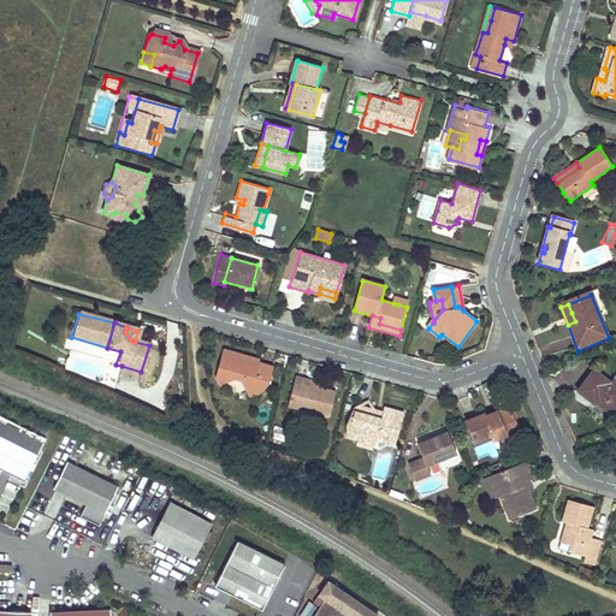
[(256,359),(221,349),(214,375),(220,385),(232,379),(241,380),(244,389),(253,384),(265,388),(271,367),(260,365),(259,369),(254,368),(255,363),(256,359)]
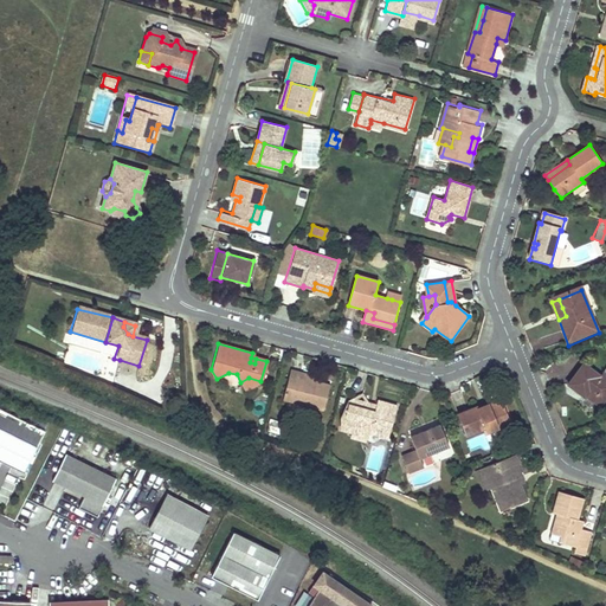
[(584,366),(568,386),(585,398),(586,397),(587,393),(594,398),(592,401),(603,410),(605,405),(605,376),(603,374),(599,379),(584,366)]
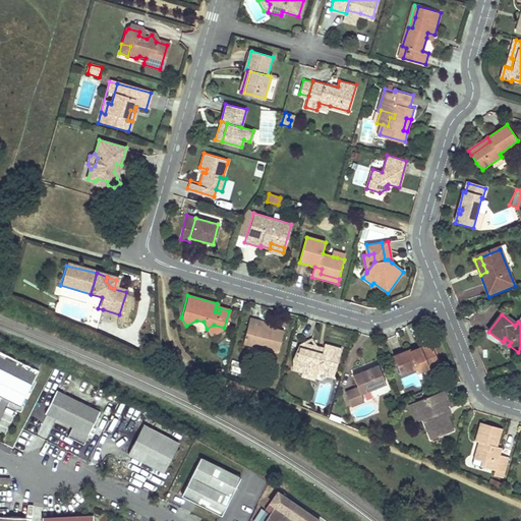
[(257,325),(258,323),(258,321),(249,319),(242,344),(277,352),(283,332),(268,328),(257,325)]
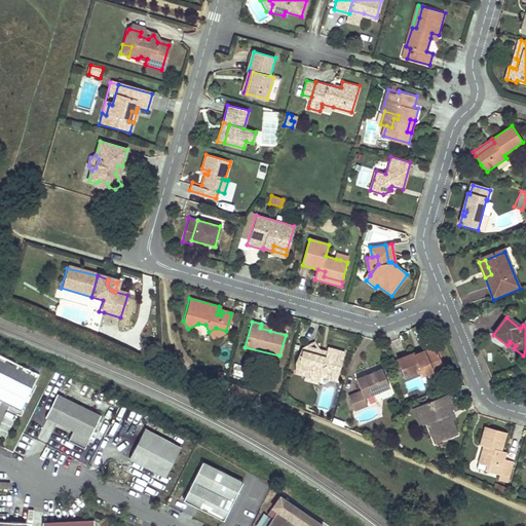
[(226,331),(216,328),(209,332),(213,338),(226,331)]
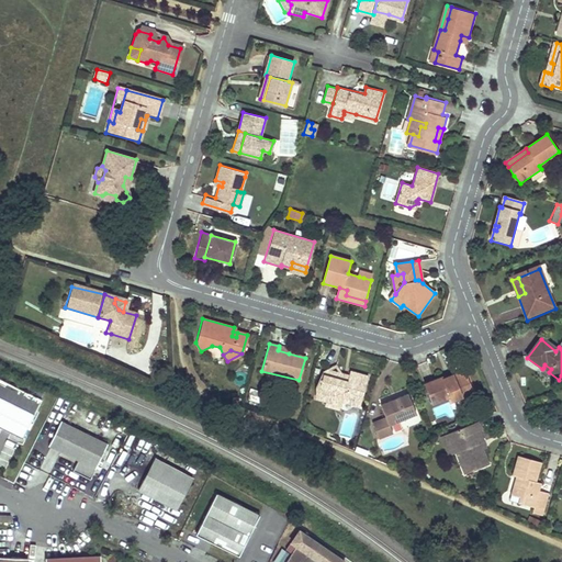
[(343,373),(338,366),(324,372),(344,378),(348,379),(349,375),(343,373)]
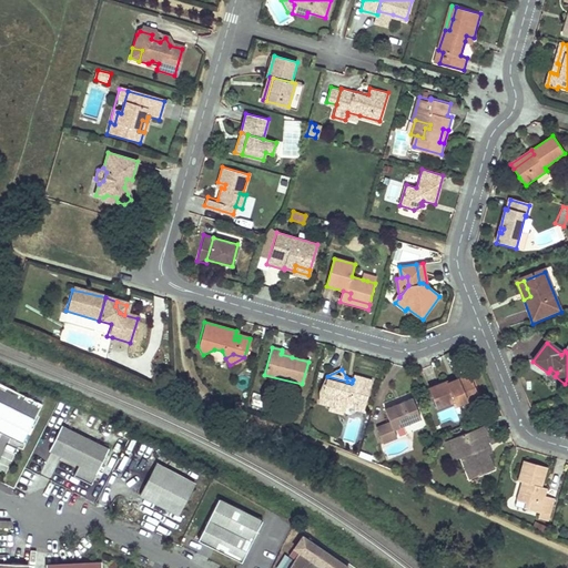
[(450,387),(470,378),(469,375),(449,384),(450,387)]
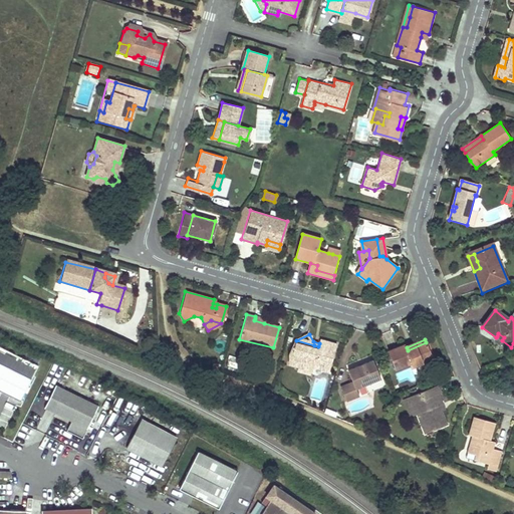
[(296,340),(292,352),(289,364),(298,367),(312,370),(313,368),(329,372),(336,345),(320,341),(319,343),(318,346),(317,350),(313,349),(314,345),(296,340)]
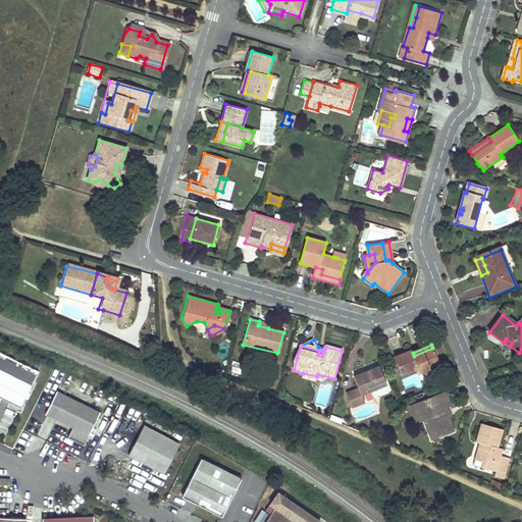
[(439,365),(432,348),(414,356),(413,353),(411,350),(395,357),(403,375),(418,369),(420,373),(439,365)]
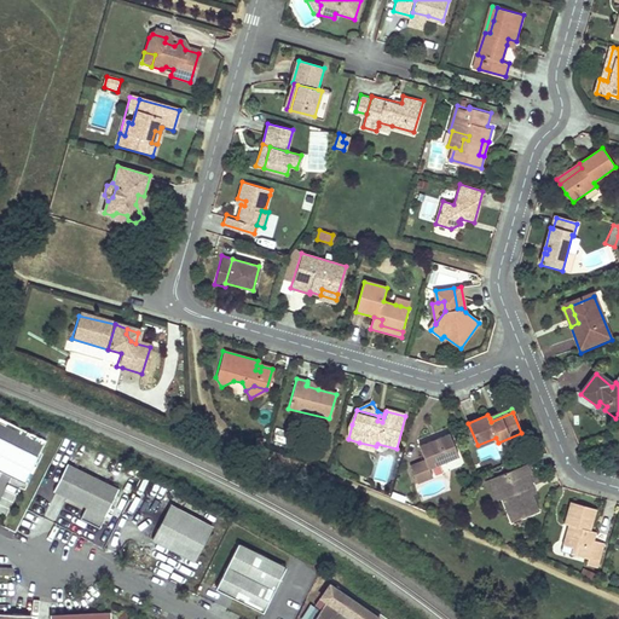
[(0,473),(23,485),(45,441),(0,418),(0,473)]
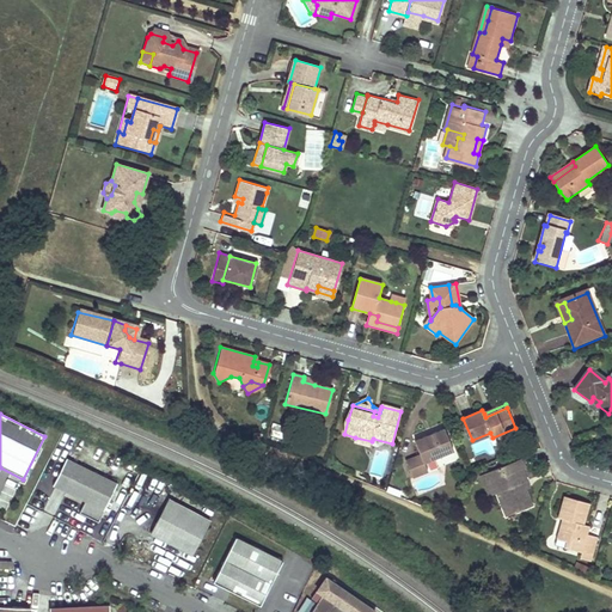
[(414,440),(423,463),(453,451),(444,428),(432,433),(433,435),(427,438),(427,435),(414,440)]
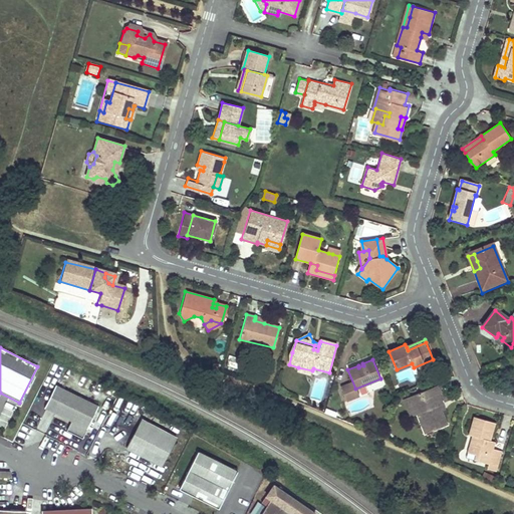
[(236,364),(226,361),(224,370),(233,372),(236,364)]
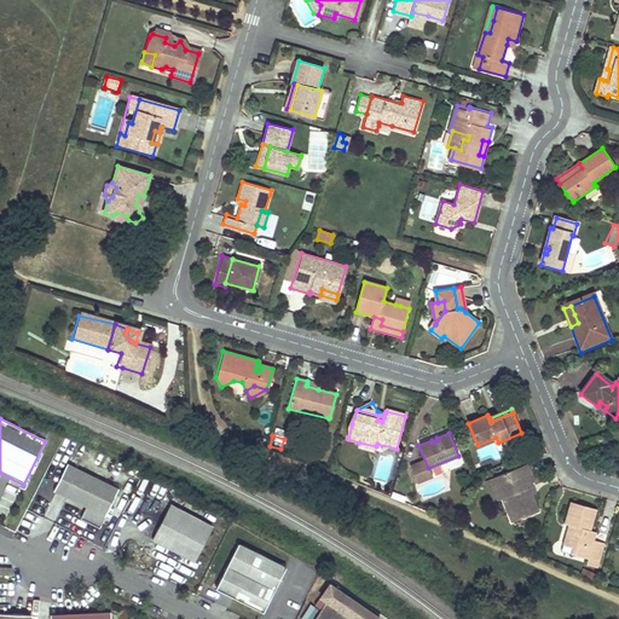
[(376,446),(359,443),(358,447),(375,452),(376,446)]
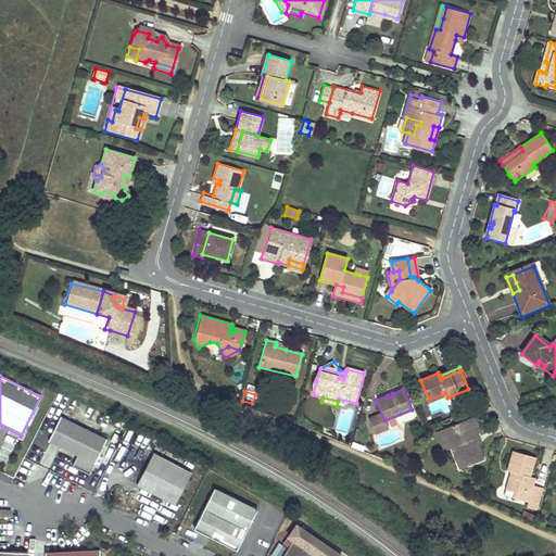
[(60,417),(48,443),(77,456),(72,467),(89,475),(106,440),(101,438),(60,417)]
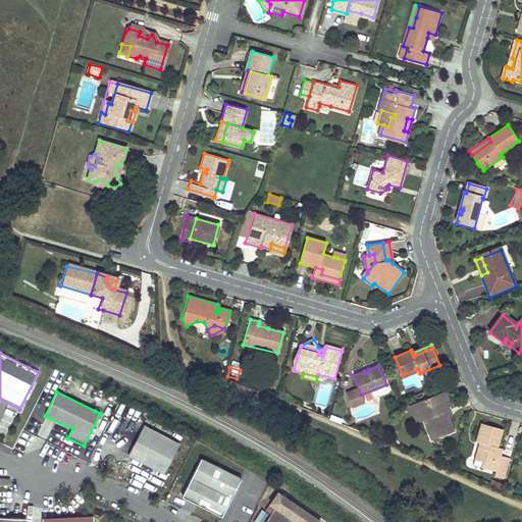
[(445,393),(417,404),(424,421),(432,441),(454,432),(449,418),(446,413),(450,412),(446,402),(449,401),(445,393)]
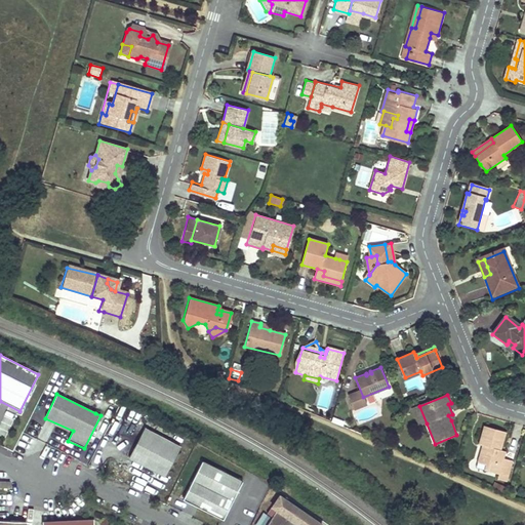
[(366,405),(363,397),(351,403),(354,410),(366,405)]
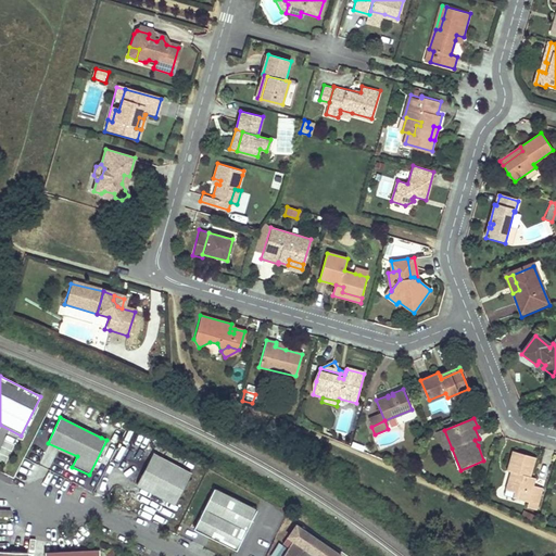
[(452,449),(444,430),(437,433),(444,452),(452,449)]
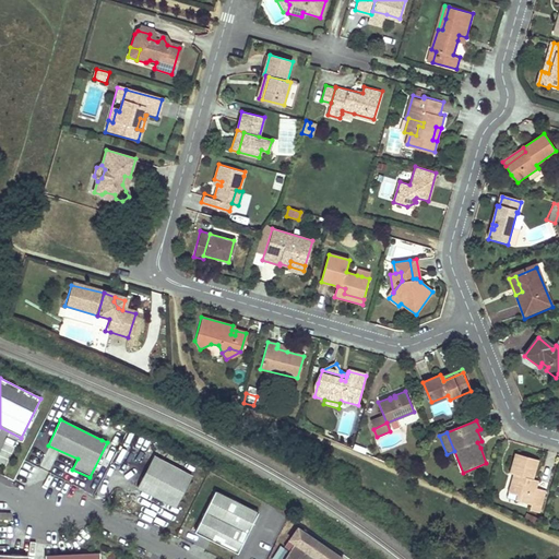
[(0,455),(0,456),(9,460),(14,444),(6,441),(0,455)]
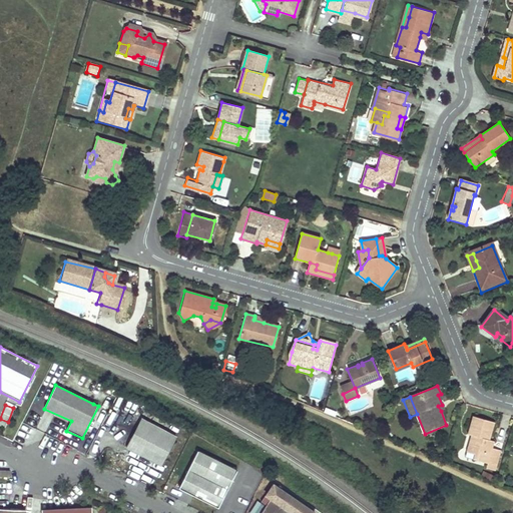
[(336,413),(326,409),(324,414),(335,418),(336,413)]
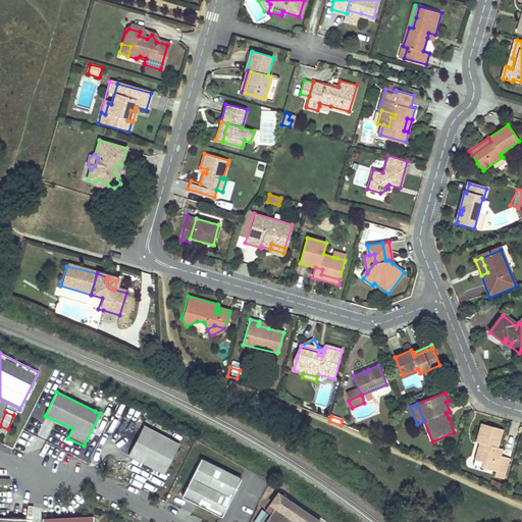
[(475,442),(480,444),(497,449),(503,430),(480,424),(475,442)]
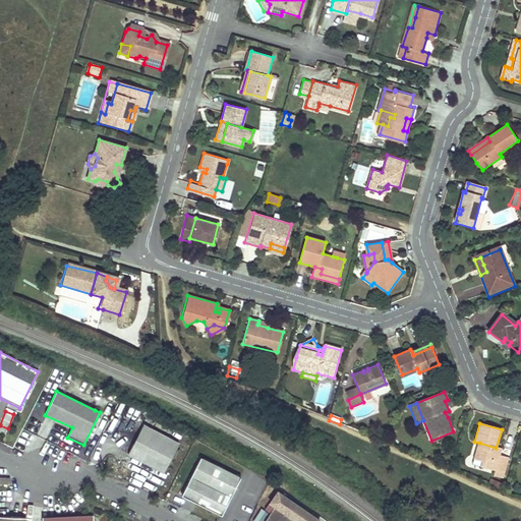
[(179,444),(143,424),(128,454),(164,472),(179,444)]
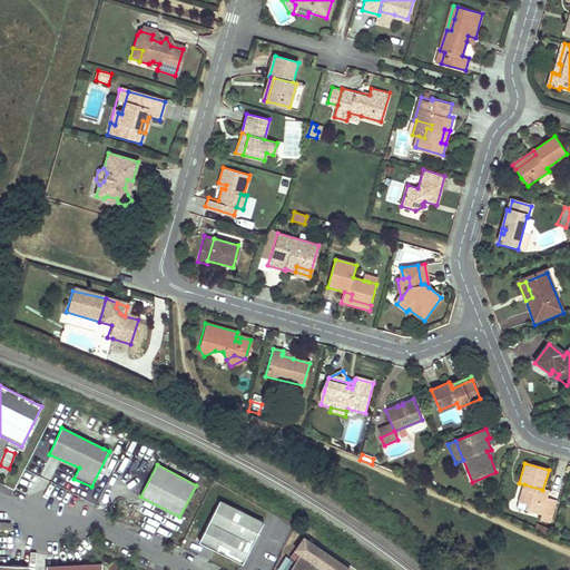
[(542,490),(524,484),(522,490),(520,489),(516,503),(524,505),(523,511),(531,513),(540,516),(539,521),(549,524),(556,503),(546,500),(548,492),(542,490)]
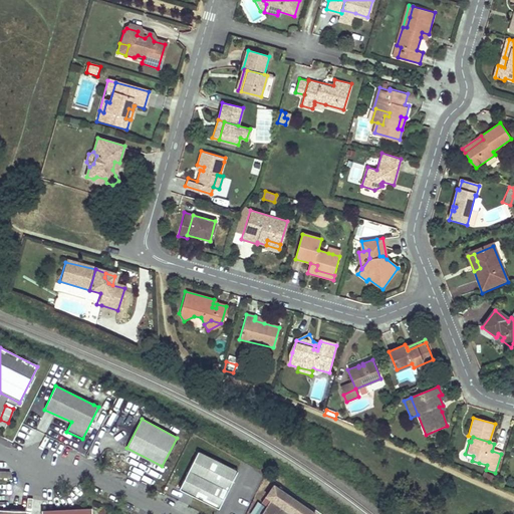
[(219,511),(238,473),(198,453),(179,491),(219,511)]
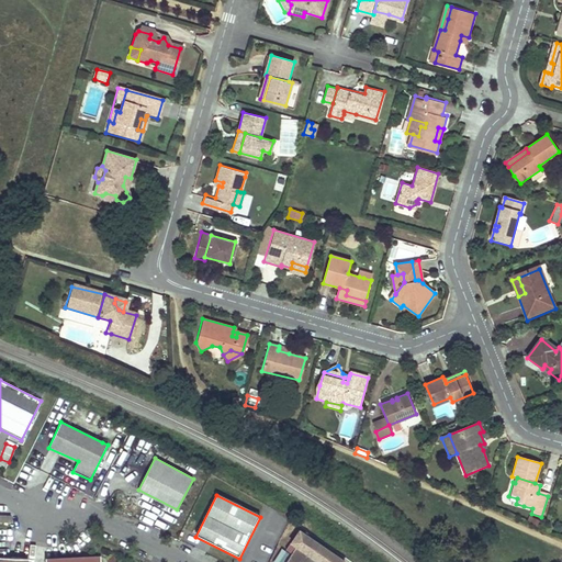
[(542,520),(529,516),(527,523),(539,527),(542,520)]
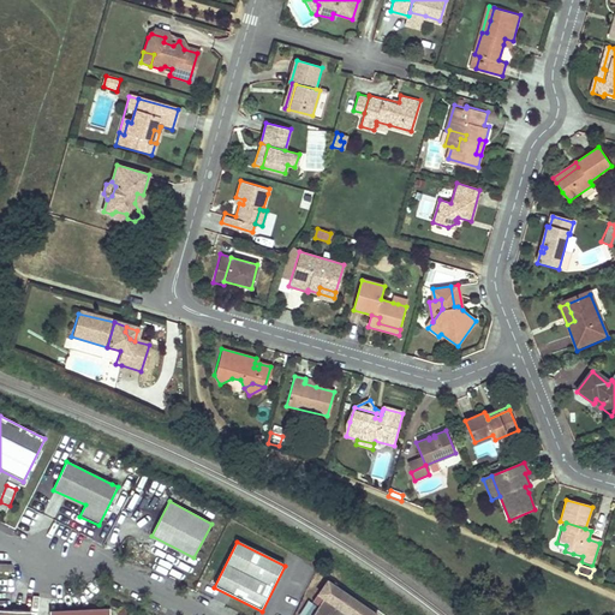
[(344,614),(324,602),(318,609),(315,608),(309,614),(344,614)]
